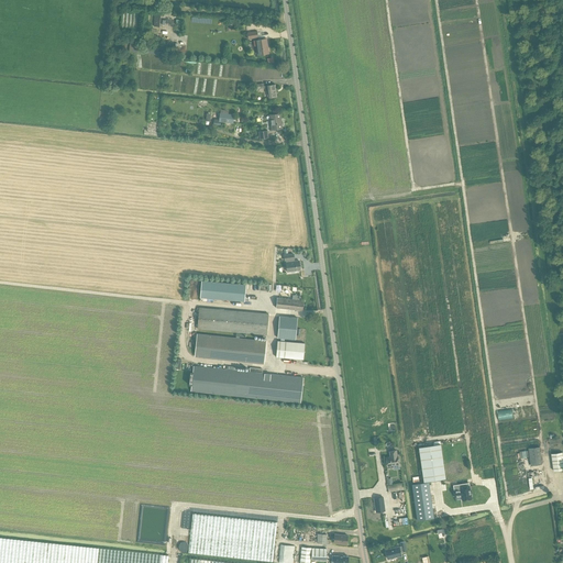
[(120,33),(141,34),(143,12),(121,11),(120,33)]
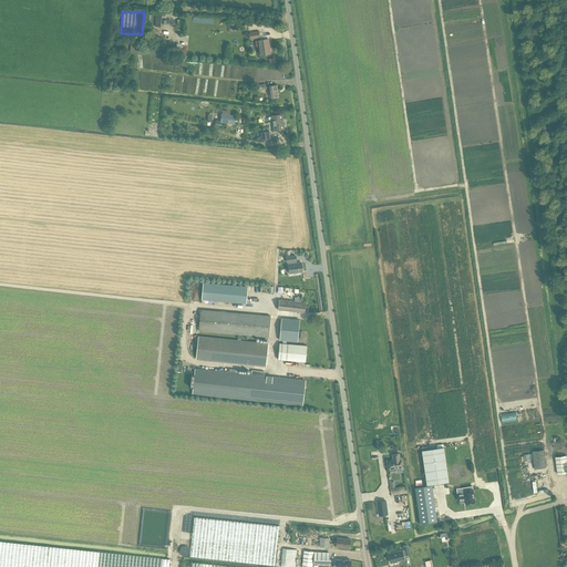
[(249,33),(250,40),(257,39),(259,57),(270,54),(268,39),(260,40),(259,32),(249,33)]
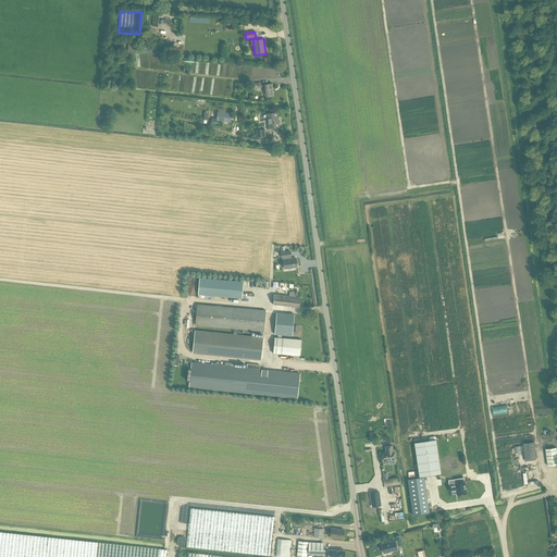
[(264,85),(267,98),(274,97),(272,84),(264,85)]
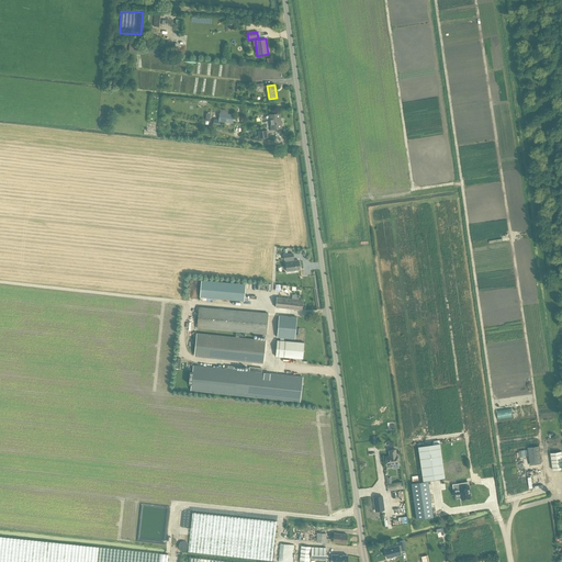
[(217,113),(217,116),(220,116),(218,122),(232,123),(233,114),(228,114),(220,113),(217,113)]
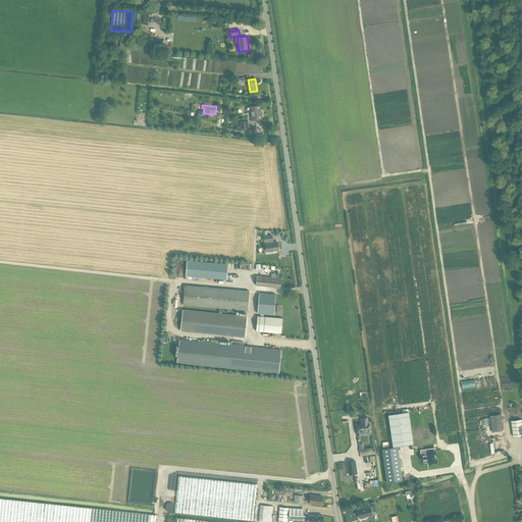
[(250,106),(252,121),(261,119),(259,105),(250,106)]
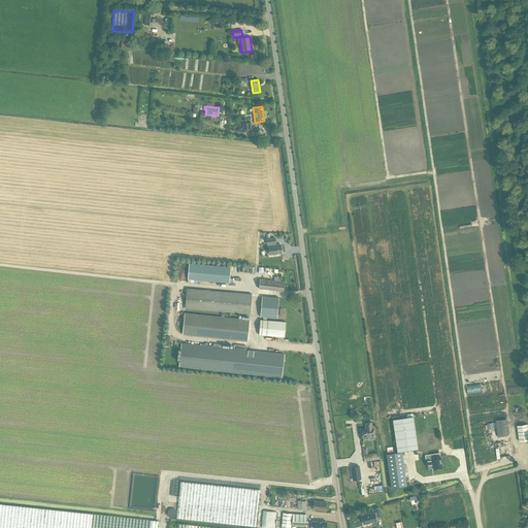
[(275,238),(266,239),(267,244),(268,244),(268,246),(269,251),(271,251),(271,255),(272,255),(273,256),(276,256),(276,254),(282,254),(282,253),(282,252),(282,250),(281,244),(275,245),(274,243),(275,243),(275,238)]
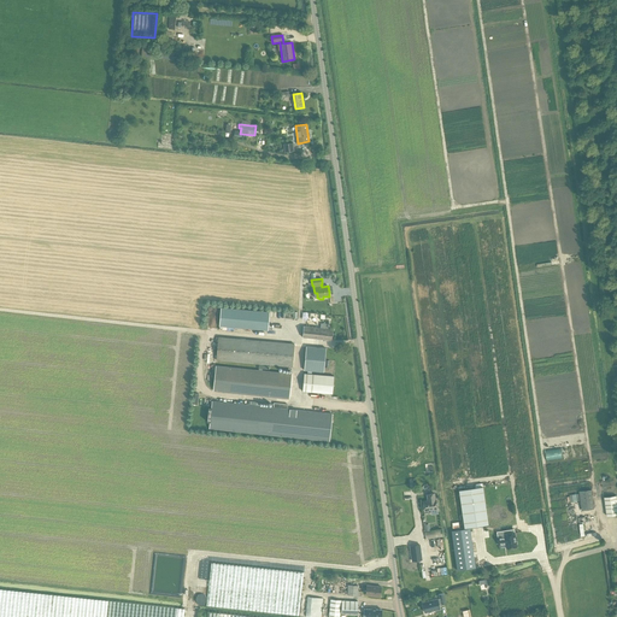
[(270,311),(221,307),(218,327),(268,331),(270,311)]
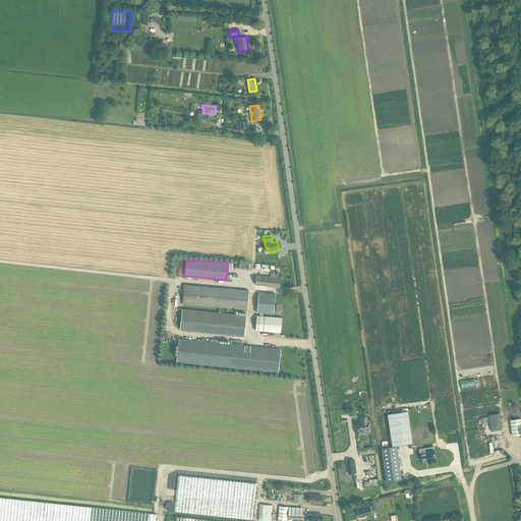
[(277,278),(277,274),(271,273),(271,277),(256,276),(255,285),(280,287),(281,278),(277,278)]
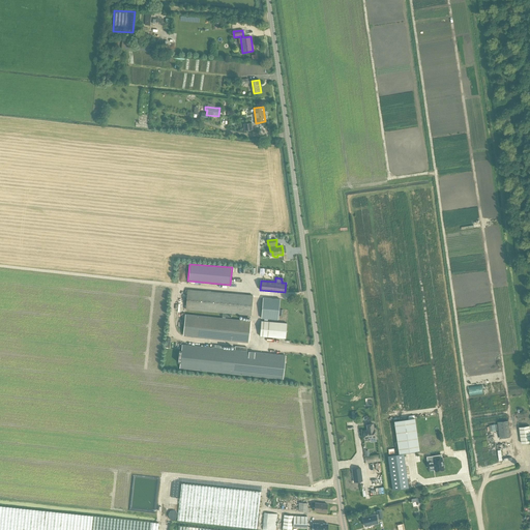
[(253,296),(215,292),(187,290),(186,308),(251,315),(253,296)]
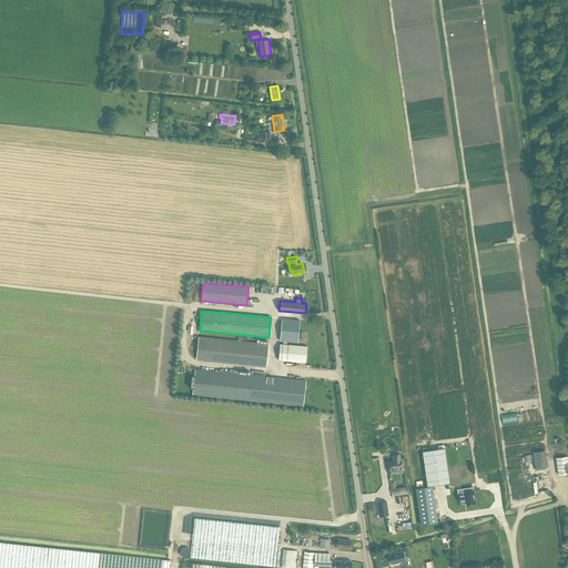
[(280,341),(297,343),(300,321),(282,318),(280,341)]
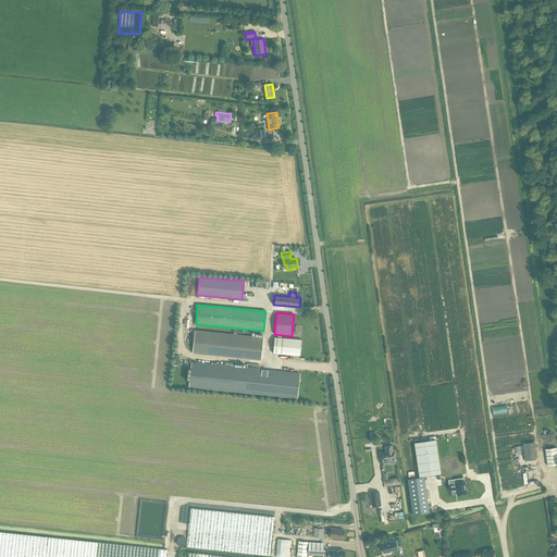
[(263,337),(195,331),(193,353),(261,360),(263,337)]
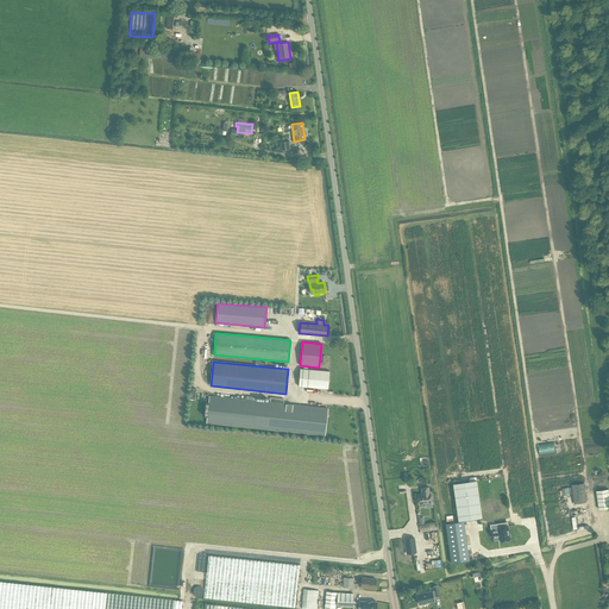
[(299,387),(328,389),(330,371),(300,369),(299,387)]
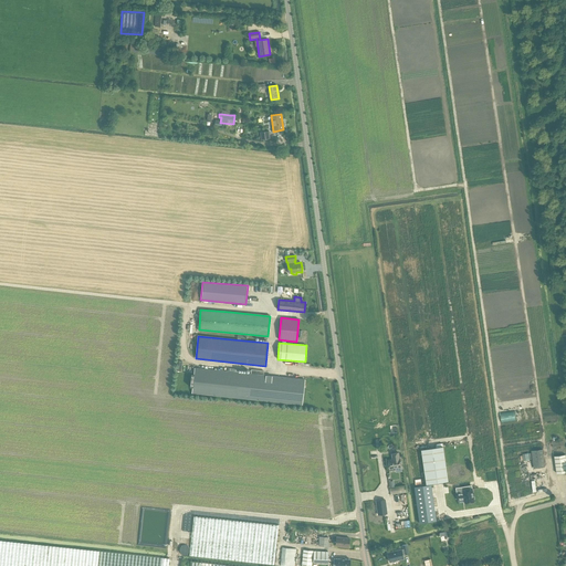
[(254,370),(253,375),(251,374),(195,368),(194,374),(191,374),(189,387),(192,387),(192,392),(302,405),(304,379),(263,376),(264,371),(254,370)]
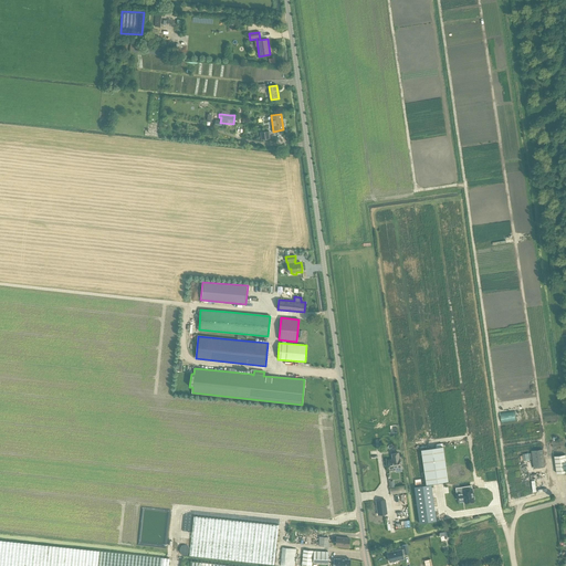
[(442,447),(421,450),(426,484),(448,481),(442,447)]
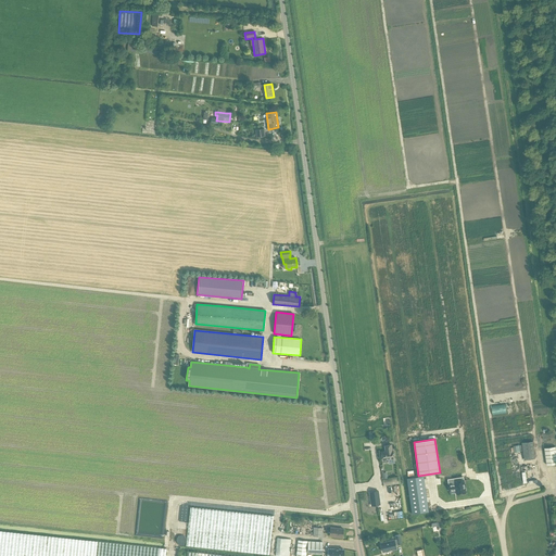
[(522,443),(525,460),(535,458),(533,441),(522,443)]
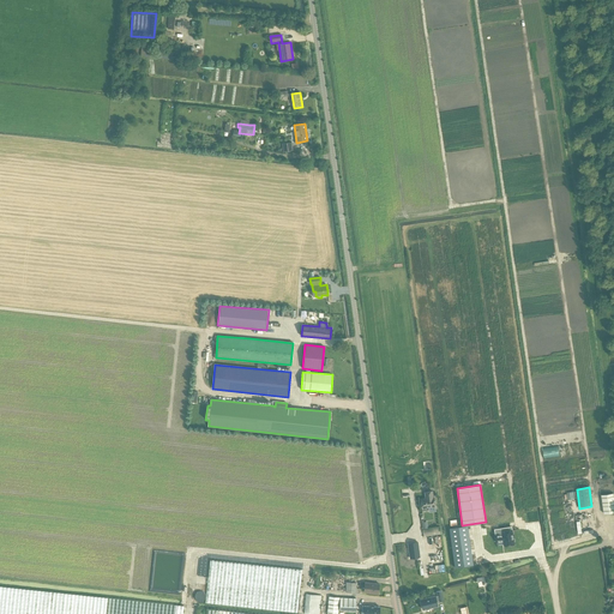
[(425,498),(420,499),(422,509),(427,507),(435,506),(434,498),(433,498),(432,491),(425,492),(425,498)]
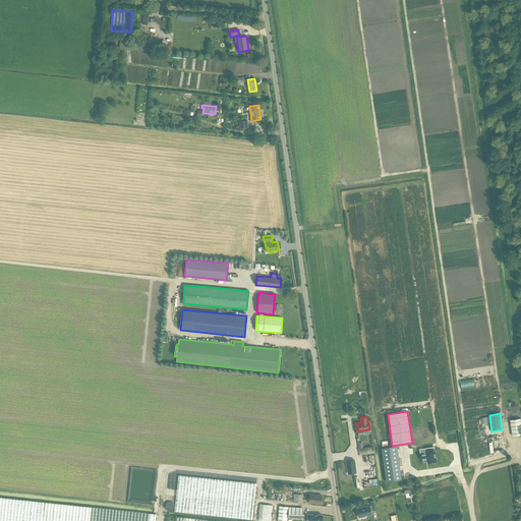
[(510,419),(512,430),(513,436),(520,435),(520,422),(520,418),(510,419)]
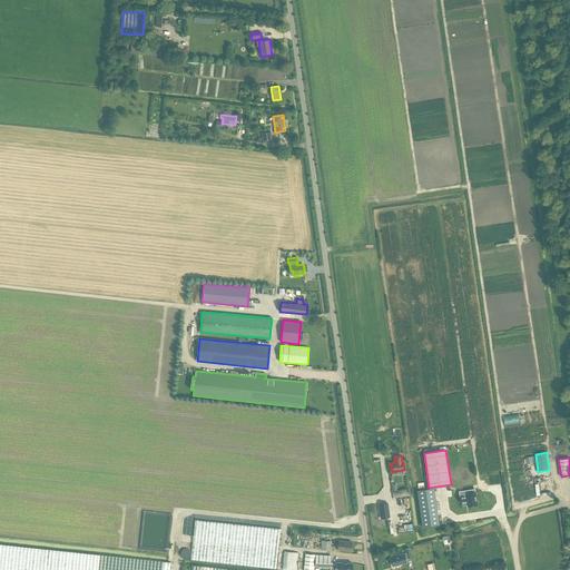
[(461,473),(453,474),(454,485),(458,485),(458,483),(459,483),(460,485),(473,484),(472,475),(459,478),(459,477),(461,477),(461,473)]
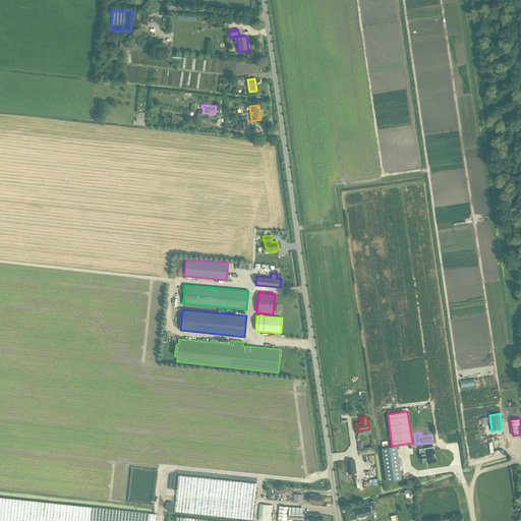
[(386,481),(401,479),(397,446),(381,448),(386,481)]
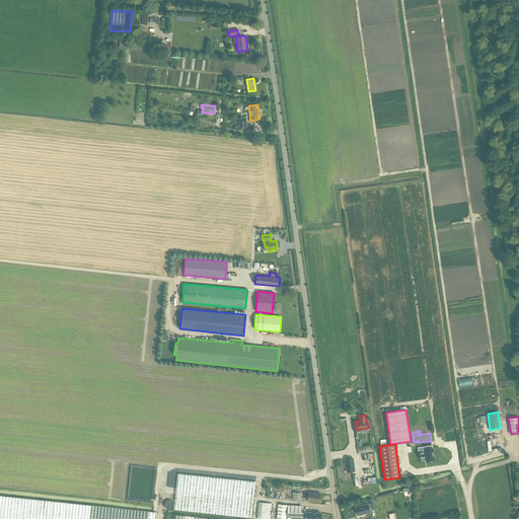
[(432,445),(418,447),(420,458),(426,457),(426,461),(434,459),(432,445)]
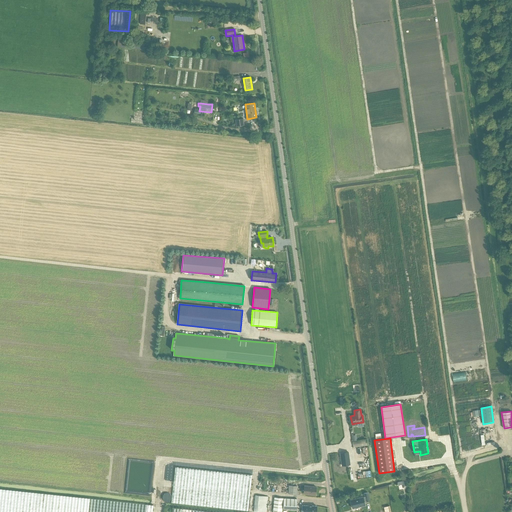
[(351,442),(352,448),(368,446),(367,440),(351,442)]
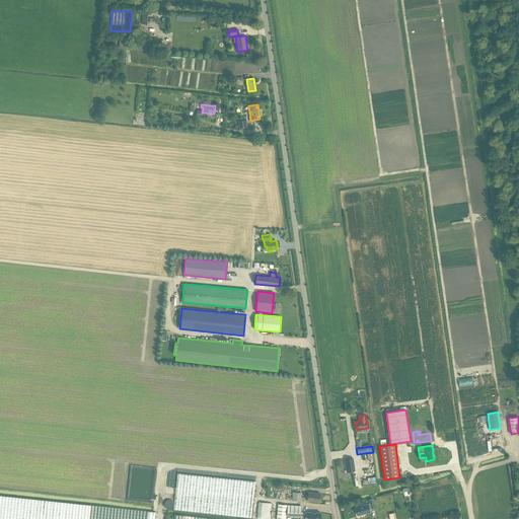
[(353,458),(345,459),(347,471),(355,470),(353,458)]
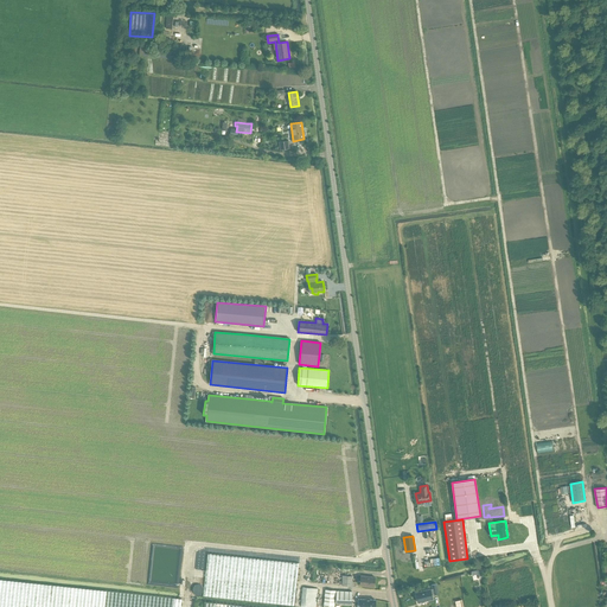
[(203,596),(294,606),(299,563),(208,554),(203,596)]
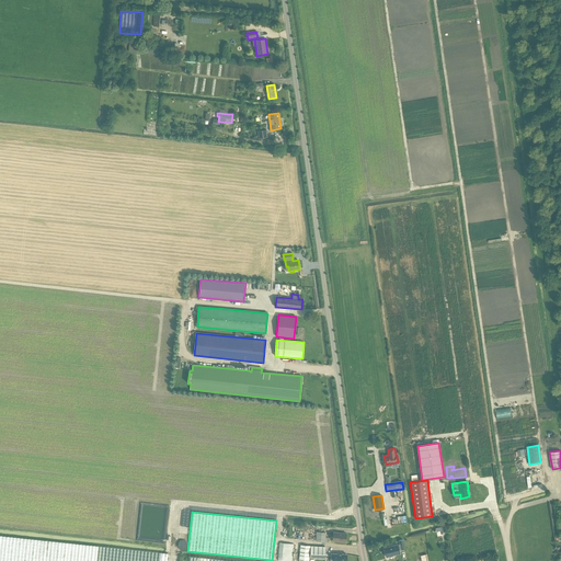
[(316,541),(324,542),(325,533),(317,531),(316,541)]
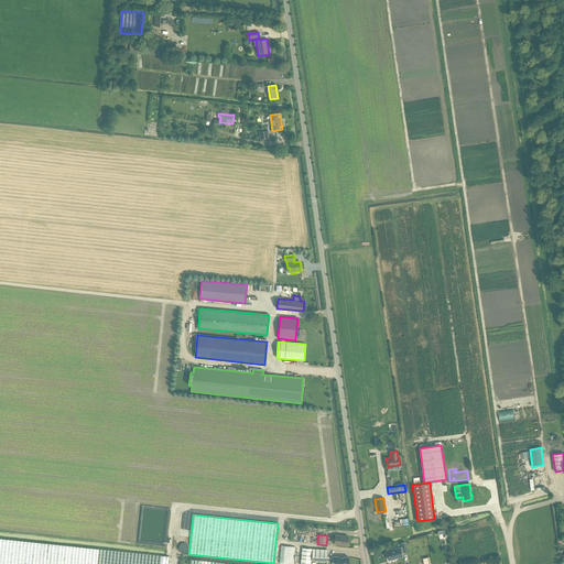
[(335,535),(334,544),(347,545),(348,537),(335,535)]
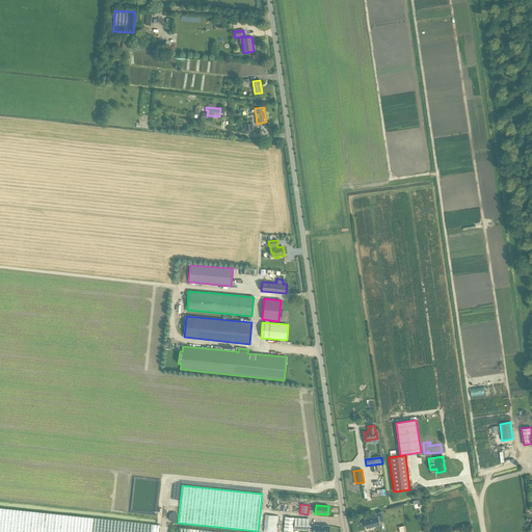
[(0,508),(0,531),(158,531),(159,525),(0,508)]
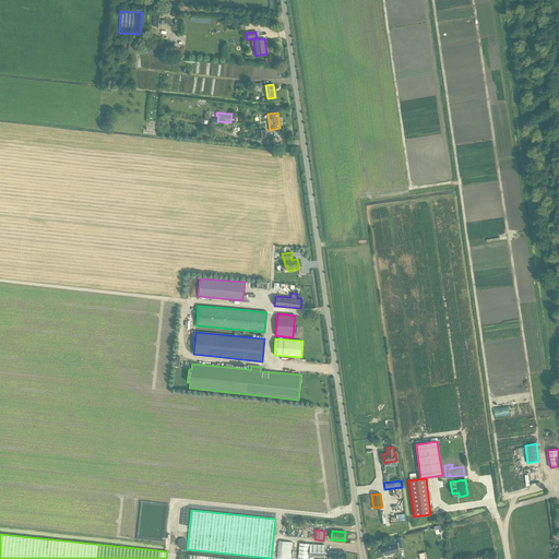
[(277,558),(282,558),(290,558),(293,542),(278,540),(277,558)]
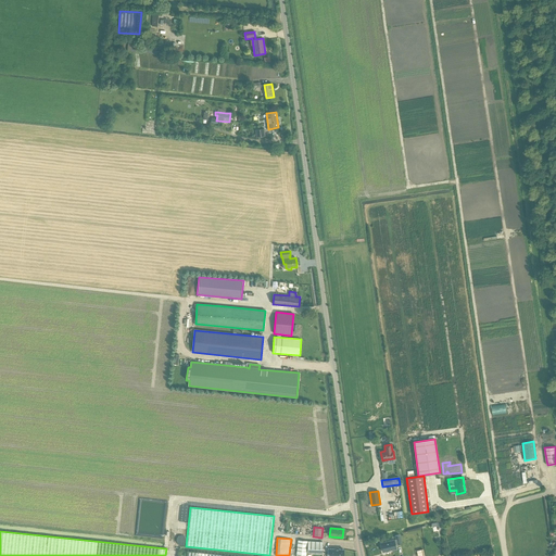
[(295,555),(305,555),(307,541),(298,540),(295,555)]
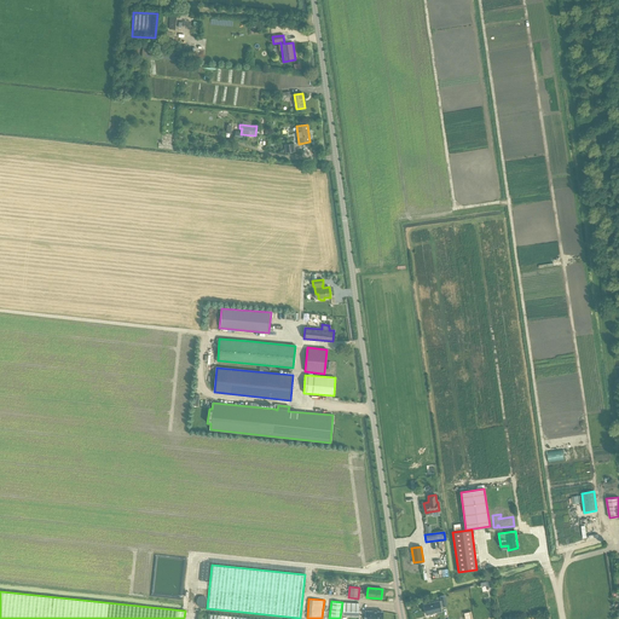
[(438,602),(423,606),(426,615),(440,611),(440,607),(443,606),(441,601),(438,602)]
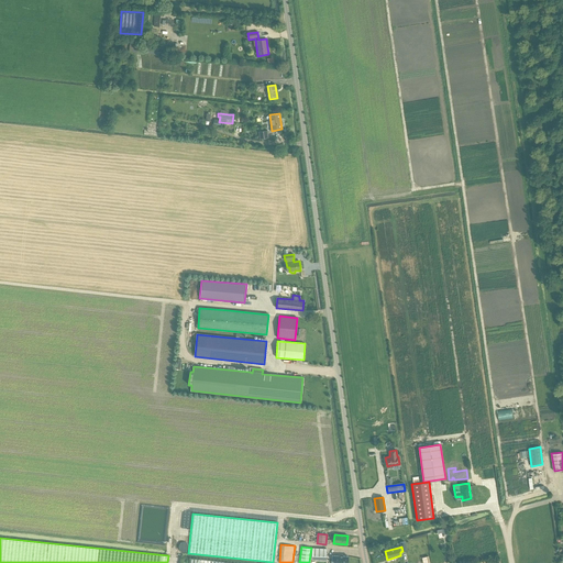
[(312,548),(311,560),(322,560),(326,560),(326,552),(327,549),(312,548)]
